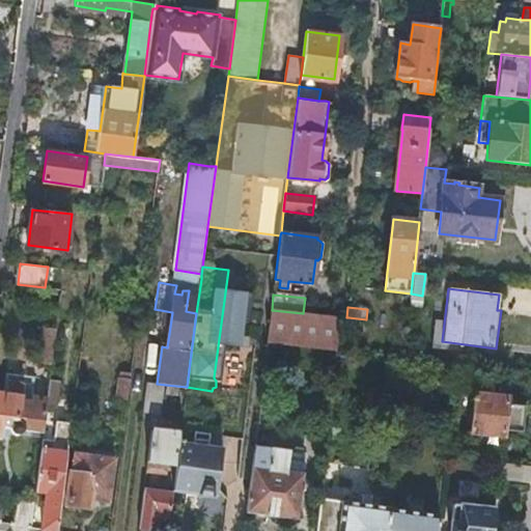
[(303,313),(272,310),(270,325),(268,340),(336,347),(340,316),(338,316),(303,313)]
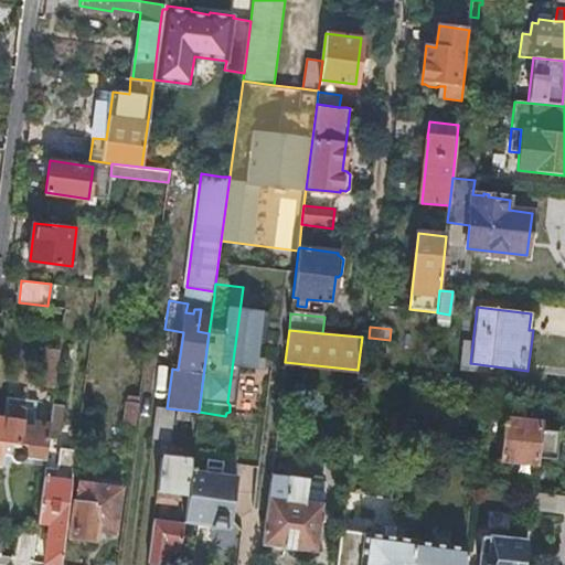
[(53,396),(59,349),(49,349),(43,397),(52,397),(53,396)]
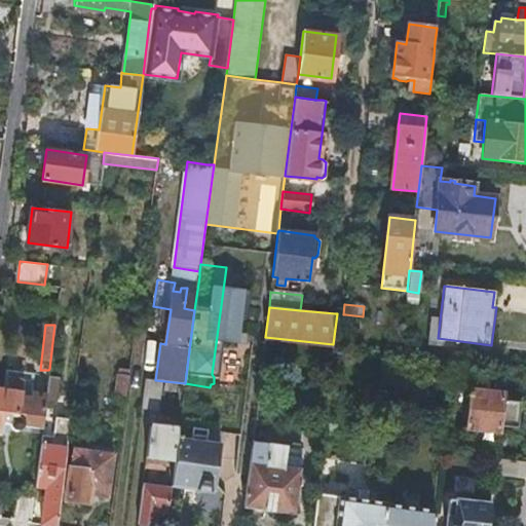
[(48,370),(45,397),(57,398),(60,370),(49,369),(48,370)]
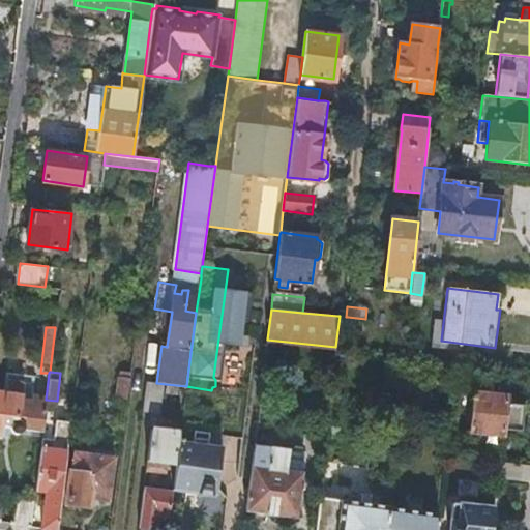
[(127,398),(130,373),(119,372),(116,396),(127,398)]
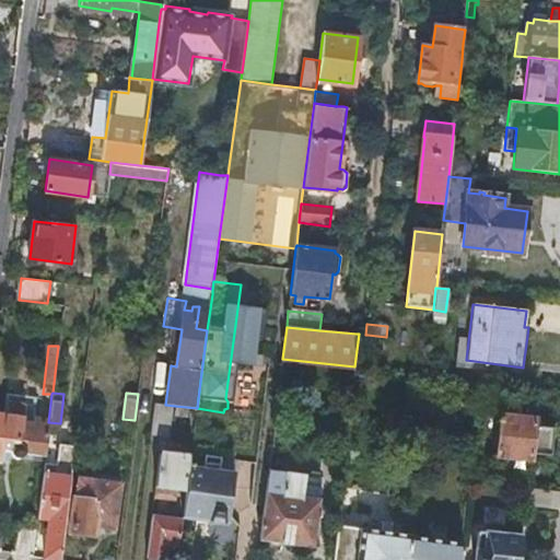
[(45,455),(47,438),(48,427),(33,424),(35,405),(4,401),(2,421),(0,420),(0,462),(2,463),(3,450),(10,451),(10,452),(11,453),(11,454),(11,455),(12,455),(13,456),(14,457),(15,457),(16,457),(18,458),(19,458),(20,457),(22,457),(22,456),(23,455),(24,454),(25,452),(45,455)]
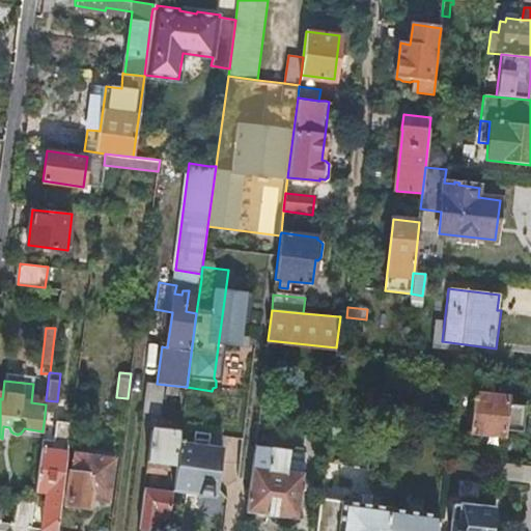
[(143,412),(152,413),(157,384),(147,383),(143,412)]
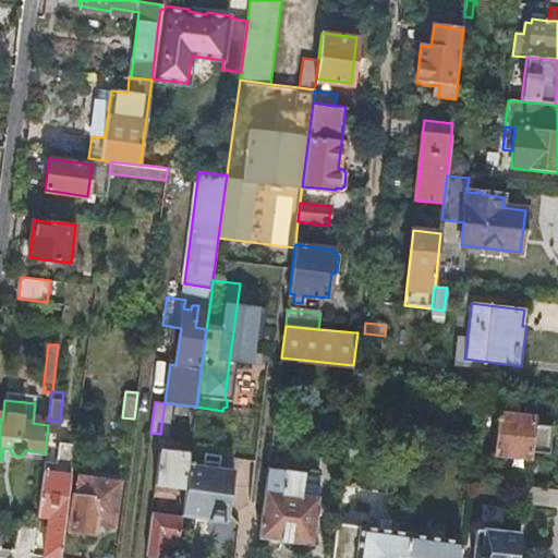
[(170,435),(174,404),(165,403),(160,434),(170,435)]
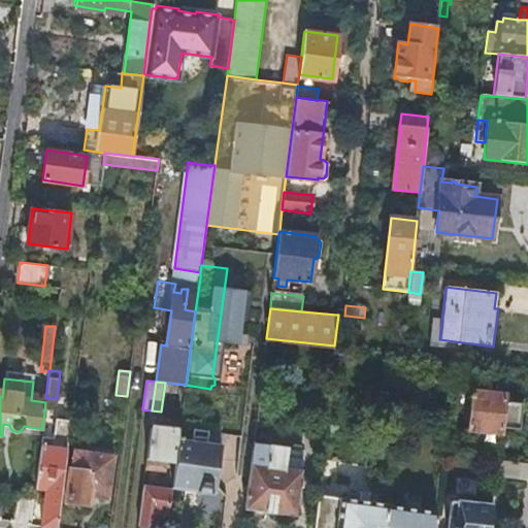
[(504,395),(471,391),(467,431),(500,435),(501,428),(520,429),(522,404),(503,402),(504,395)]
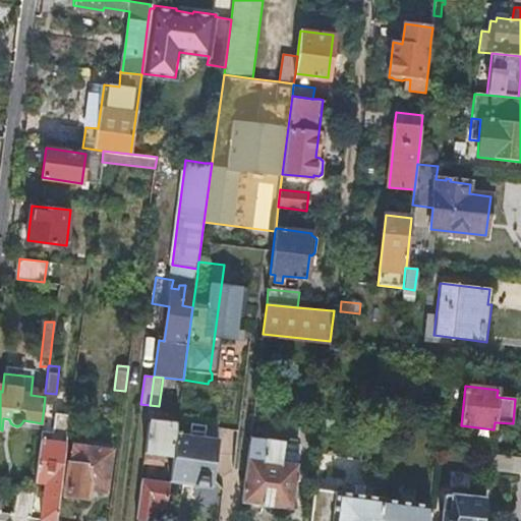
[(263,396),(254,395),(254,402),(262,404),(263,396)]
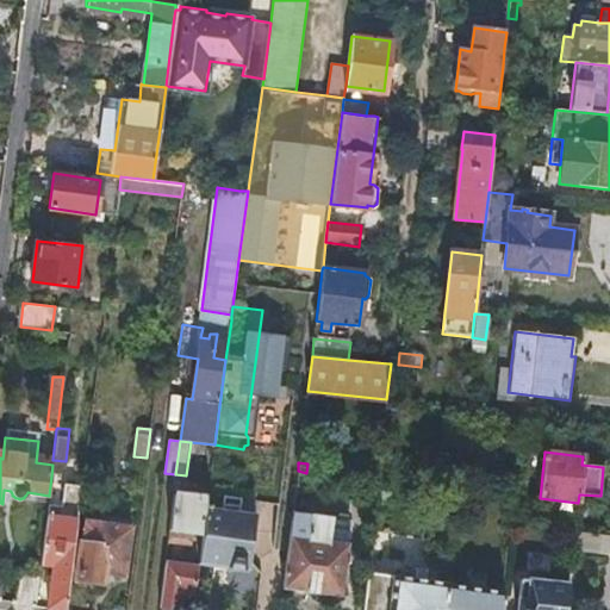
[(62,609),(64,609),(81,480),(51,477),(49,496),(41,562),(54,565),(48,608),(62,609)]
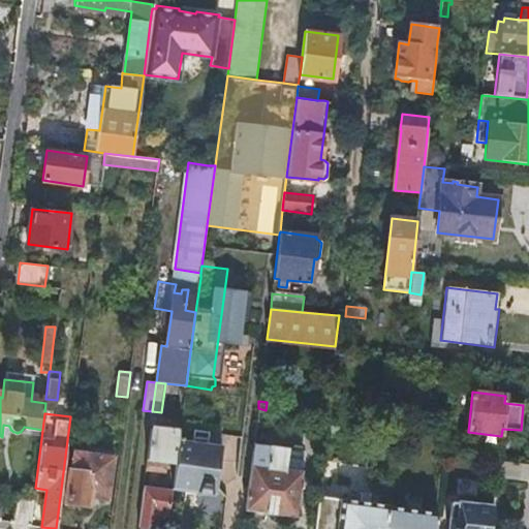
[(176,458),(179,439),(179,435),(169,434),(170,431),(150,428),(146,459),(166,461),(167,457),(176,458)]
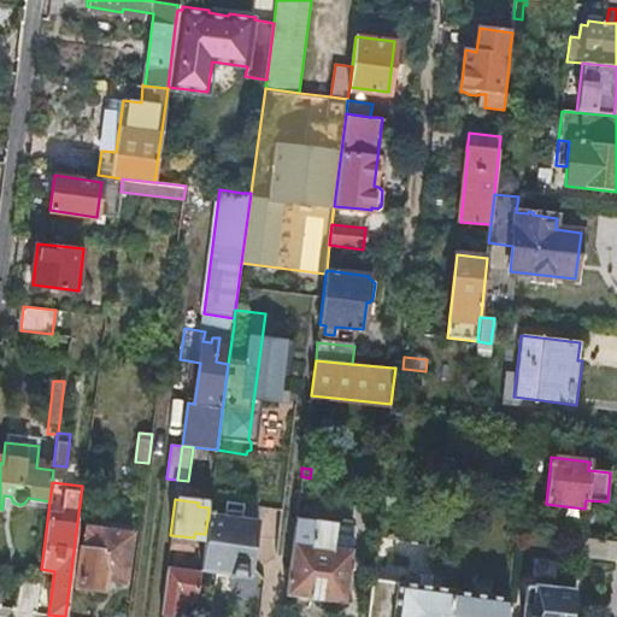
[(205,534),(200,568),(251,575),(258,519),(244,518),(246,503),(227,499),(224,515),(209,512),(205,534)]
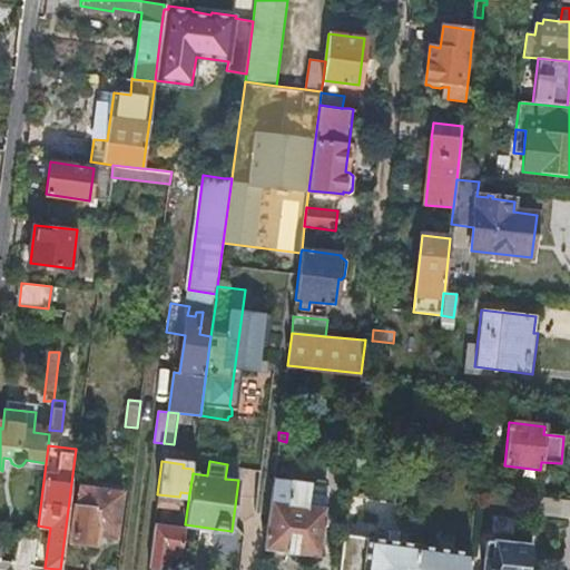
[(272,487),(264,550),(318,557),(326,490),(273,484),(272,487)]
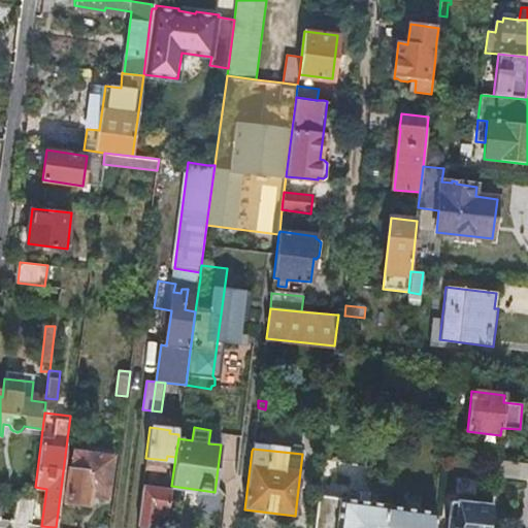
[(113,456),(72,451),(65,500),(88,503),(90,494),(107,496),(113,456)]
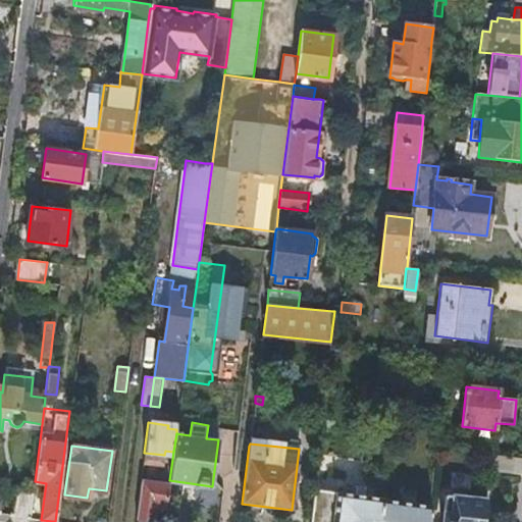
[(506,473),(521,474),(521,457),(491,455),(489,472),(506,473)]
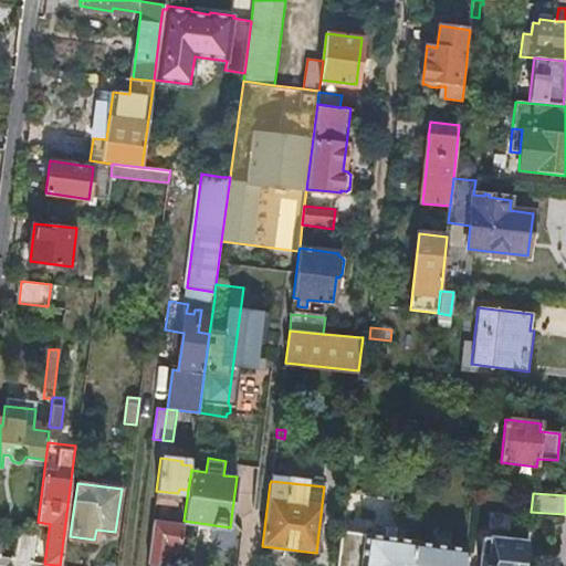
[(170,548),(180,549),(184,525),(153,521),(147,562),(167,565),(170,548)]
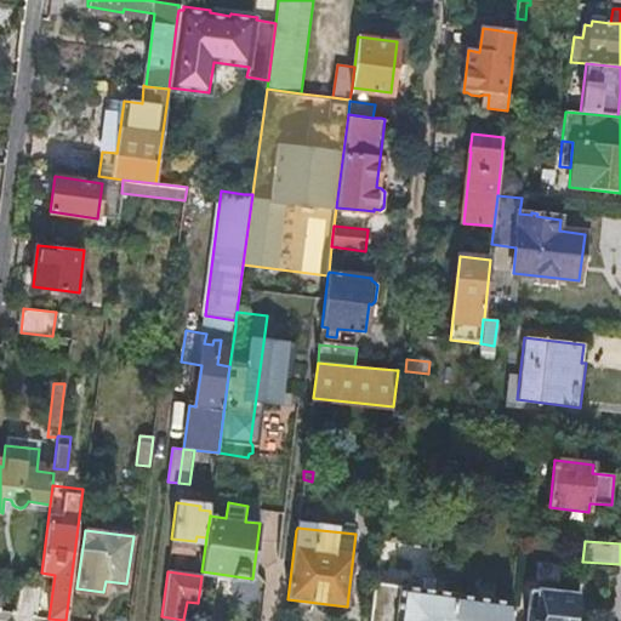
[(15,613),(36,616),(40,586),(23,584),(18,588),(15,613)]
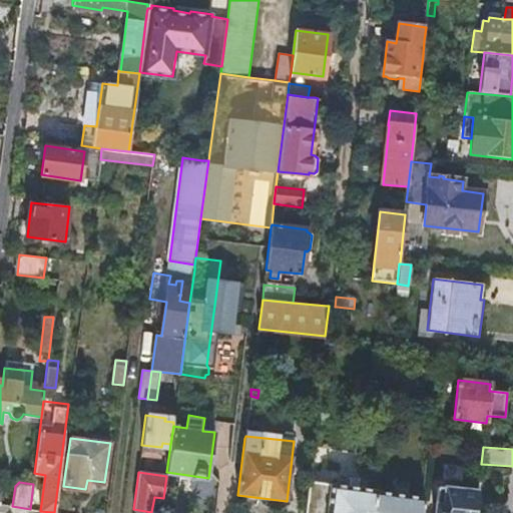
[(371,512),(374,491),(309,482),(305,512),(371,512)]
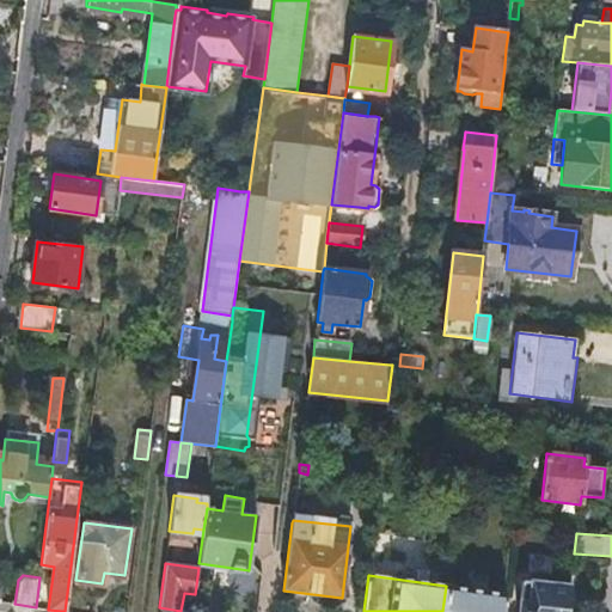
[(567,611),(570,586),(531,582),(530,603),(520,603),(519,611),(567,611)]
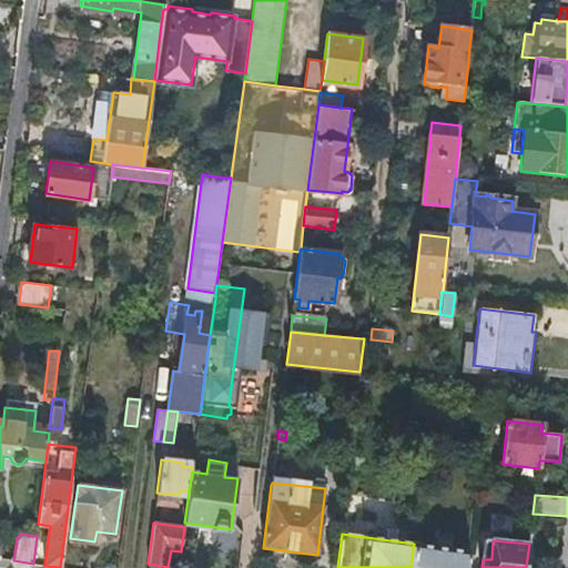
[(466,567),(468,550),(414,544),(411,567),(466,567)]
